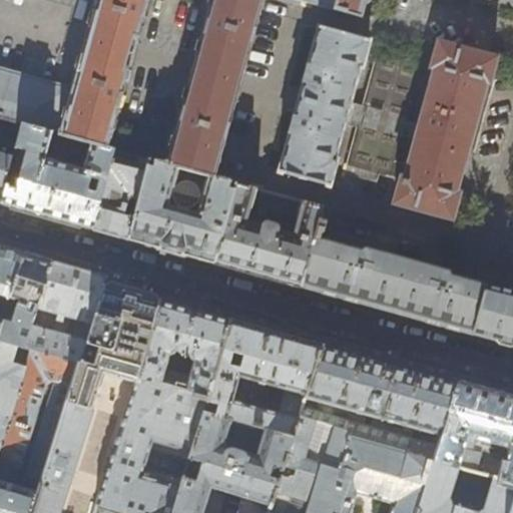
[(0,0),(0,118),(21,124),(48,132),(55,134),(79,140),(85,142),(107,148),(148,0),(0,0)]
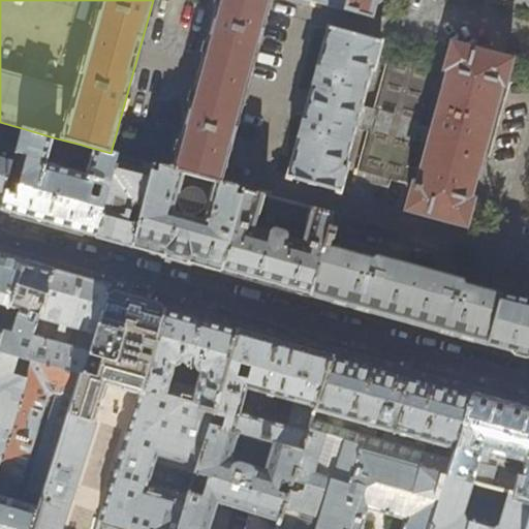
[(216,0),(215,6),(214,5),(212,11),(214,11),(208,33),(207,33),(205,39),(207,40),(204,52),(201,52),(200,57),(201,58),(194,88),(192,88),(190,93),(192,94),(189,105),(187,104),(186,111),(188,112),(182,133),(180,133),(178,138),(181,138),(178,151),(176,150),(174,156),(176,156),(172,170),(221,184),(225,170),(226,170),(228,164),(226,164),(229,153),(231,153),(234,148),(231,147),(237,124),(239,125),(241,120),(239,119),(242,107),(244,107),(245,102),(244,101),(251,71),(253,71),(255,66),(253,66),(256,54),(258,55),(259,49),(257,48),(263,26),(266,26),(267,21),(265,20),(268,8),(270,9),(272,3),(270,3),(270,0),(216,0)]
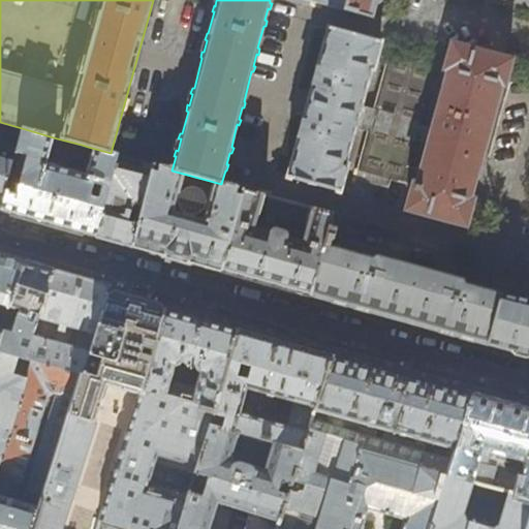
[(306,0),(342,9),(344,0),(306,0)]
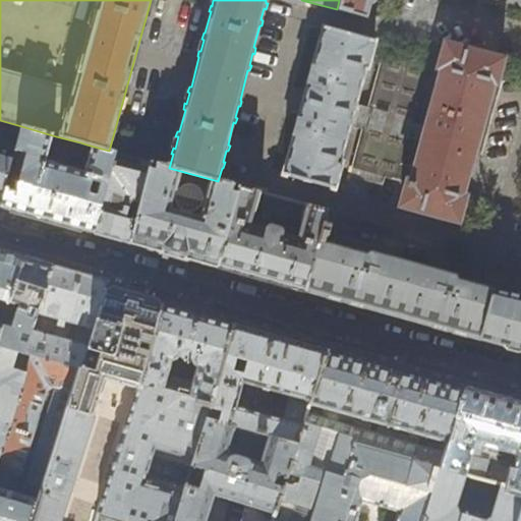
[(520,0),(339,0),(337,9),(364,17),(368,3),(370,3),(370,0),(518,0),(519,0),(520,0),(520,292),(517,295),(455,279),(454,274),(369,251),(366,254),(323,242),(325,237),(327,237),(330,226),(324,224),(304,291),(333,299),(402,317),(491,343),(520,350),(520,0)]
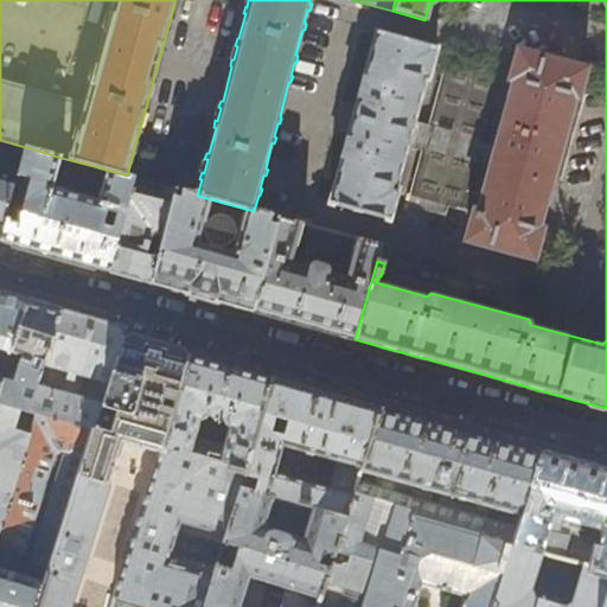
[(605,0),(604,0),(581,0),(580,8),(601,13),(605,0)]
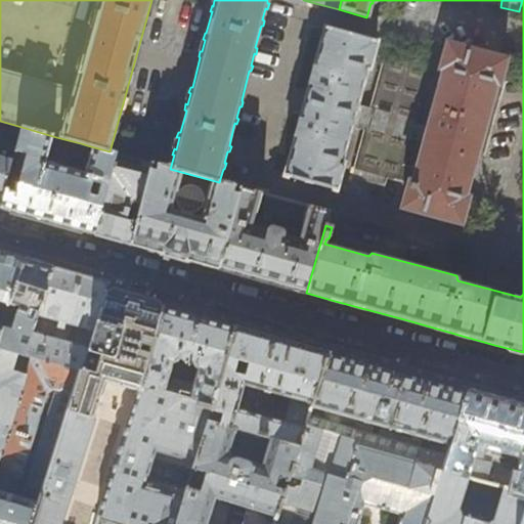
[(285,177),(336,191),(344,165),(342,164),(366,71),(368,71),(377,42),(325,28),(285,177)]
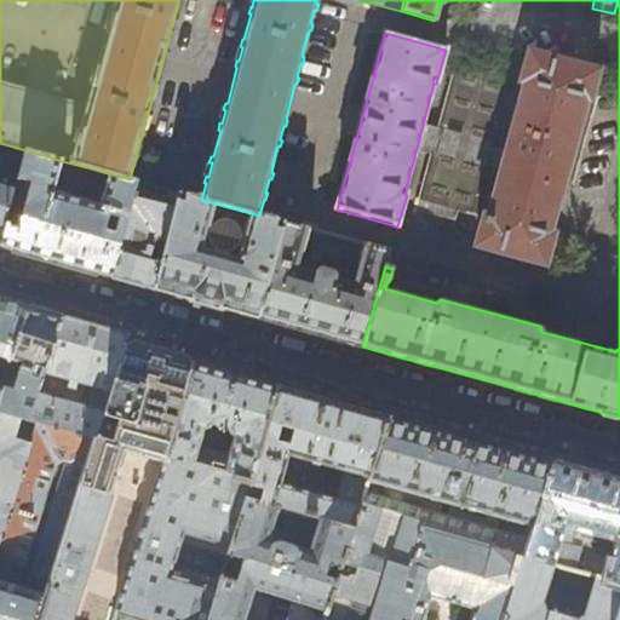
[(590,101),(597,70),(584,65),(527,51),(518,81),(523,82),(492,200),(478,195),(510,76),(457,62),(419,201),(481,218),(474,245),(544,265),(552,235),(547,233),(584,99),(590,101)]
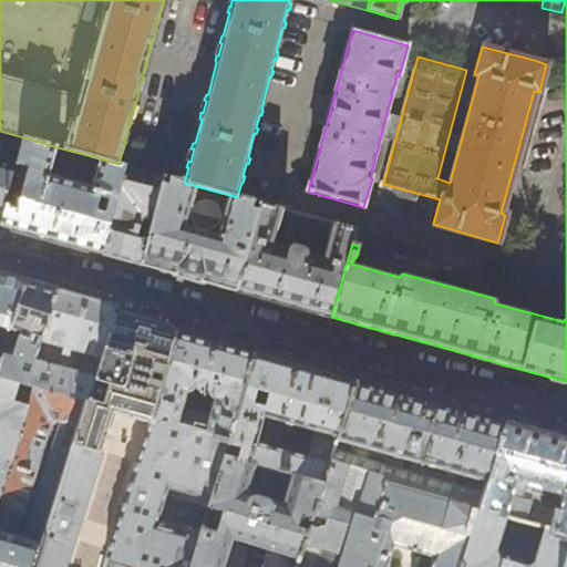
[(88,187),(45,175),(53,146),(23,137),(17,163),(1,226),(47,238),(101,254),(125,166),(119,164),(94,157),(88,187)]
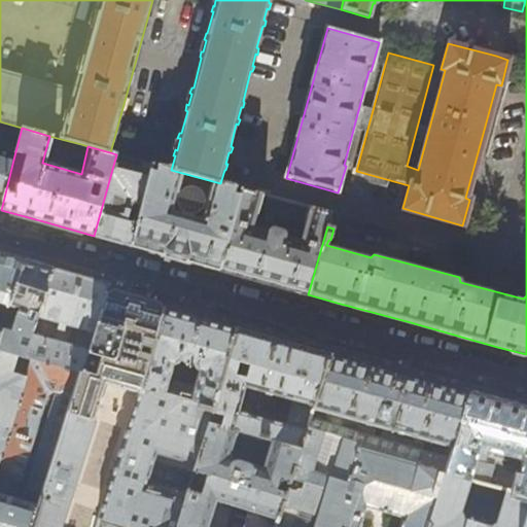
[(78,155),(81,144),(57,138),(55,149),(78,155)]
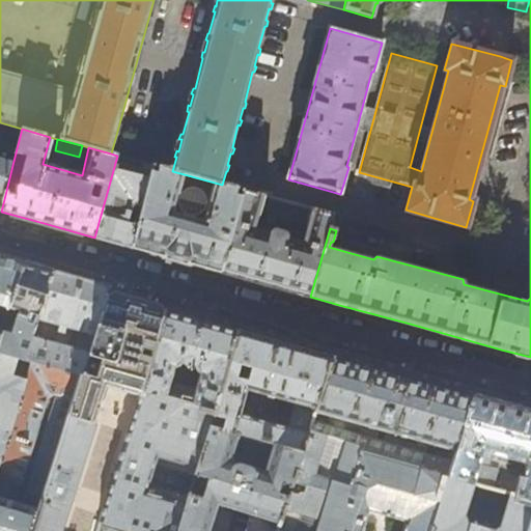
[(0,147),(0,211),(1,212),(16,152),(0,147)]
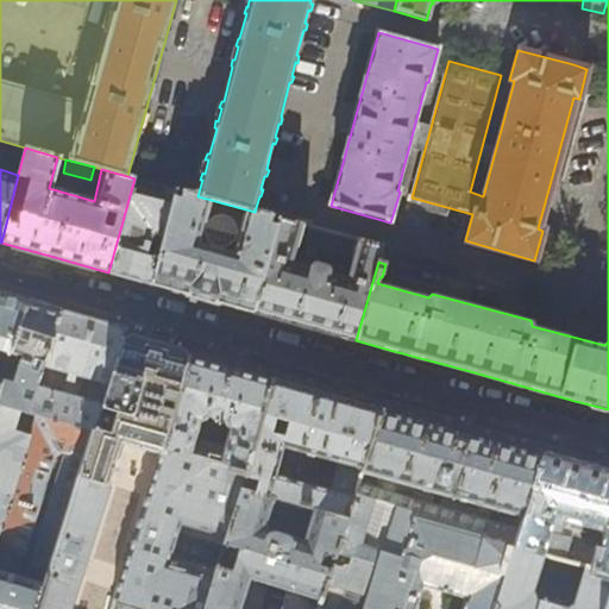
[(176,190),(135,179),(108,272),(126,277),(152,283),(161,249),(150,245),(152,234),(164,238),(174,198),(176,190)]
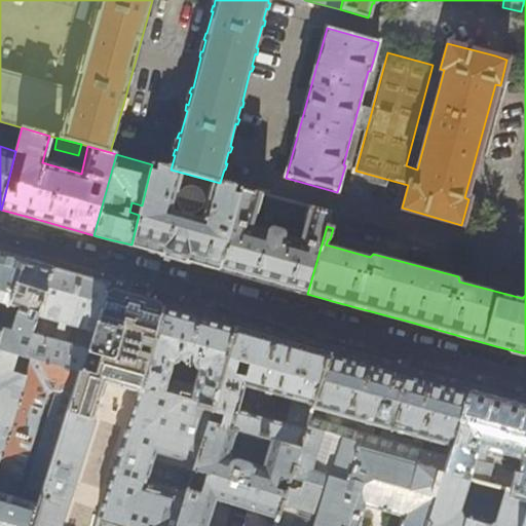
[(157,172),(150,171),(142,205),(139,215),(132,245),(146,250),(149,237),(180,246),(208,254),(204,265),(219,269),(241,189),(220,183),(171,170),(158,166),(157,172)]
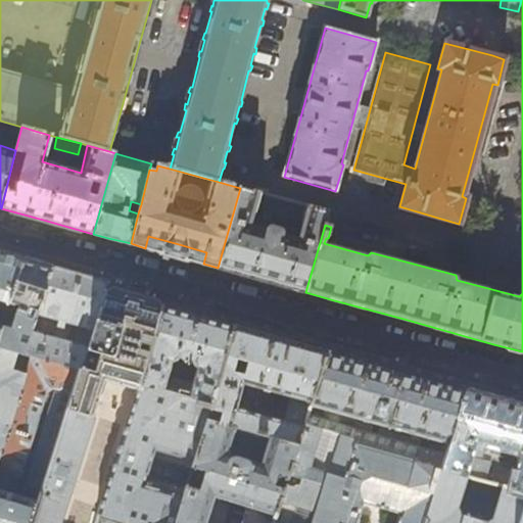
[(259,279),(305,292),(325,225),(328,212),(240,188),(218,268),(259,279)]
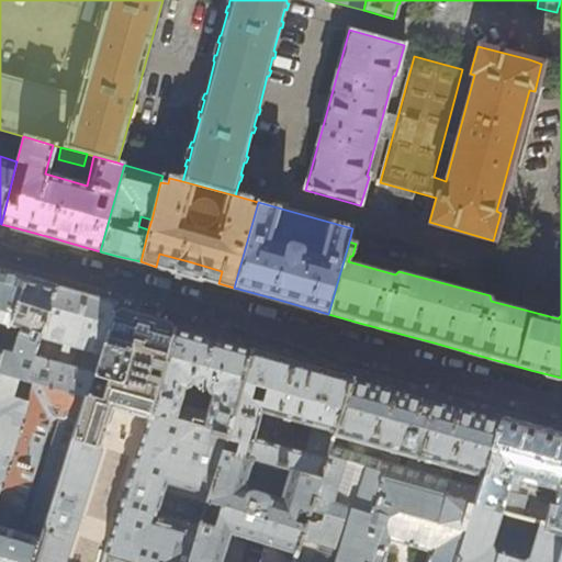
[(0,356),(25,278),(0,270),(0,356)]
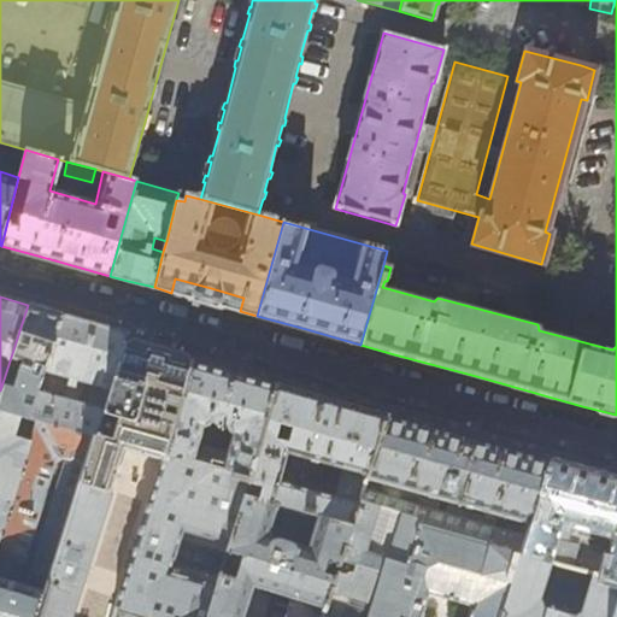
[(41,309),(28,305),(0,391),(0,409),(28,417),(36,392),(43,369),(62,313),(41,309)]
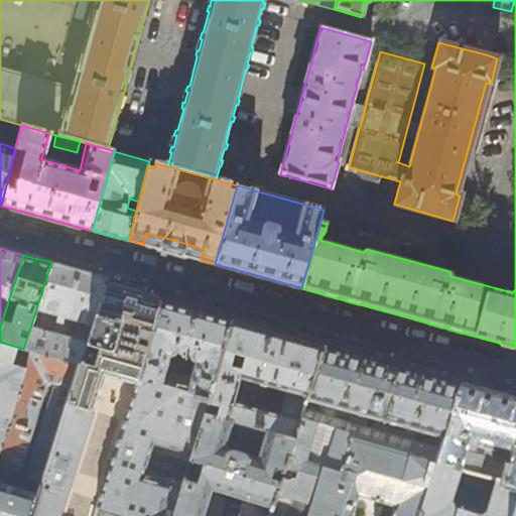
[(77,269),(51,262),(36,308),(57,314),(55,319),(58,320),(54,334),(30,328),(23,349),(31,351),(79,364),(81,365),(88,343),(66,338),(71,317),(93,324),(105,286),(107,278),(77,269)]
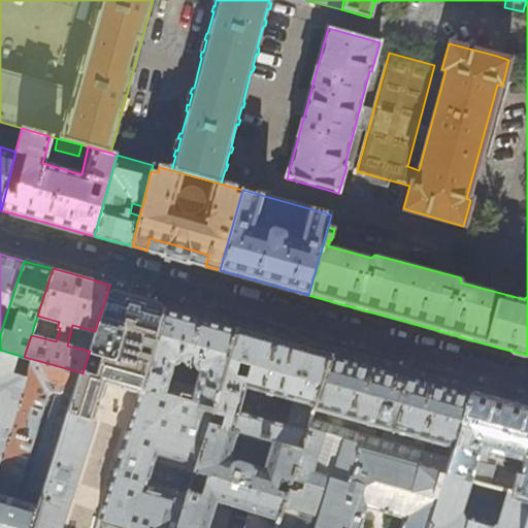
[(134,300),(107,293),(95,331),(90,351),(83,373),(80,372),(40,499),(38,506),(30,527),(61,527),(95,421),(94,421),(105,384),(138,394),(99,518),(99,519),(131,527),(176,527),(186,501),(145,489),(157,455),(197,465),(209,424),(215,407),(142,387),(164,308),(134,300)]
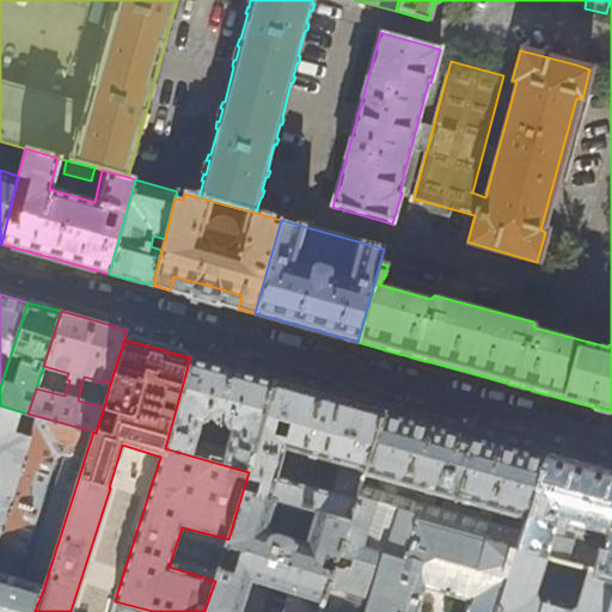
[(165,448),(249,472),(274,380),(232,368),(190,357),(165,448)]
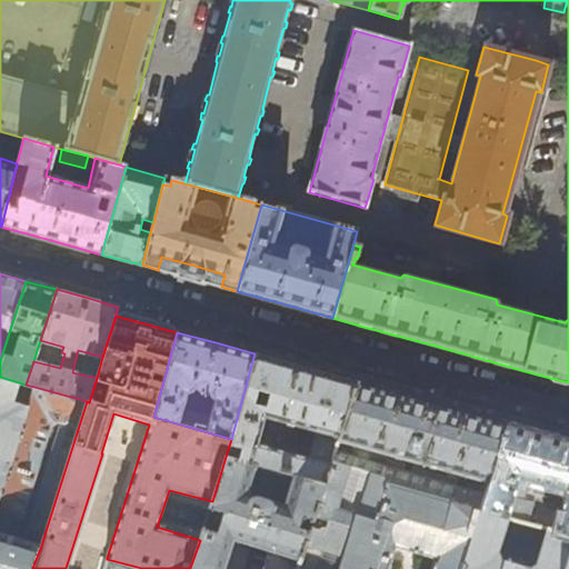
[(338,441),(357,381),(305,367),(255,353),(231,439),(226,457),(325,485),(336,449),(338,441)]
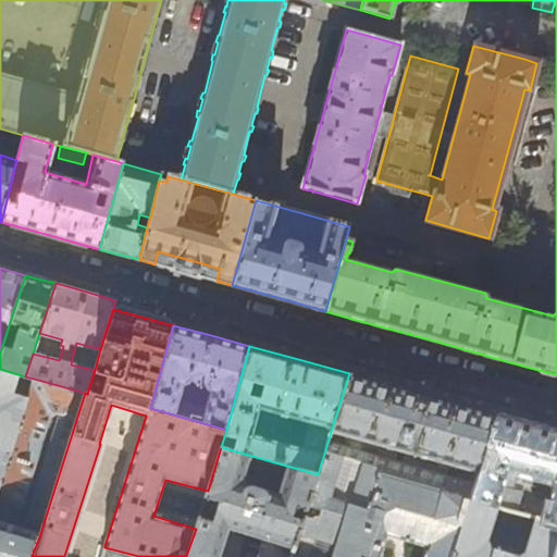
[(25,376),(0,369),(0,485),(3,474),(0,472),(0,462),(7,465),(34,379),(25,376)]
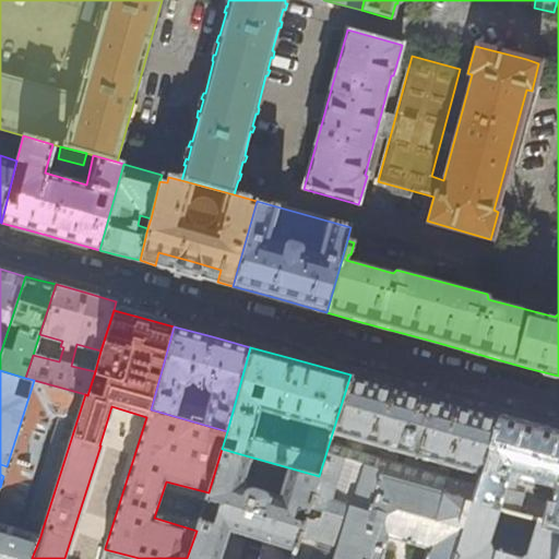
[(405,390),(351,375),(332,433),(450,466),(480,475),(498,416),(474,409),(405,390)]
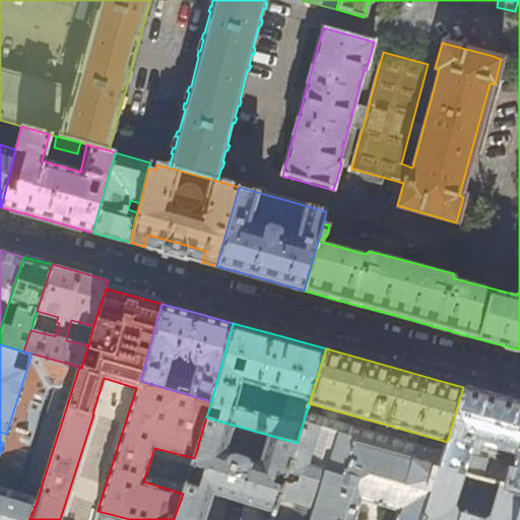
[(40,492),(79,367),(31,353),(6,434),(3,443),(0,453),(0,519),(29,519),(38,499),(12,492),(17,472),(19,473),(46,389),(54,385),(56,386),(24,488),(40,492)]
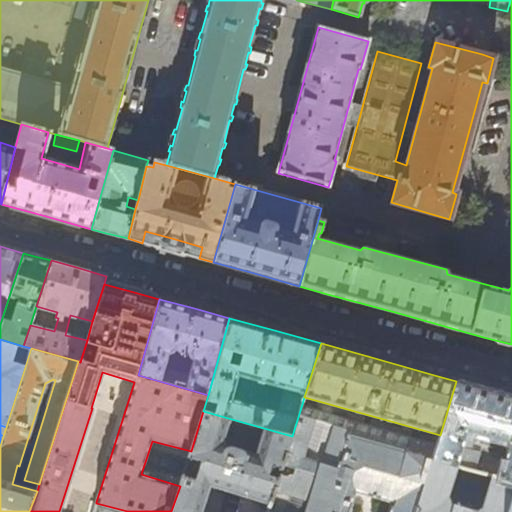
[(511,511),(511,396),(505,394),(456,381),(440,435),(432,459),(475,471),(482,447),(465,443),(467,436),(505,446),(511,456),(511,459),(505,464),(501,478),(511,481),(511,494),(506,511),(511,511)]
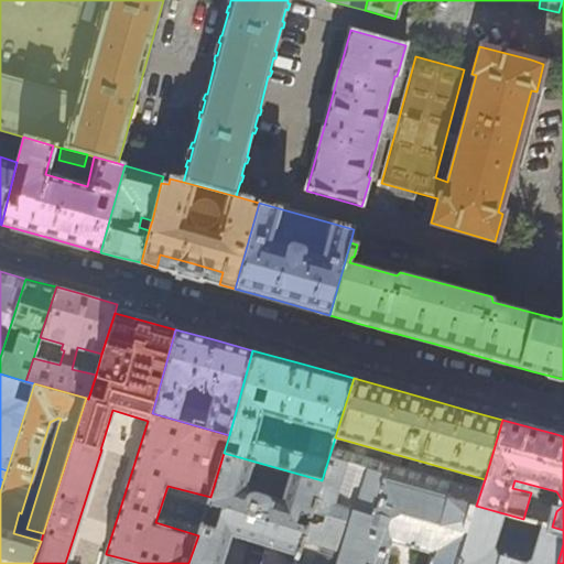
[(333,445),(322,480),(294,563),(457,563),(476,506),(485,479),(454,470),(452,479),(333,445)]
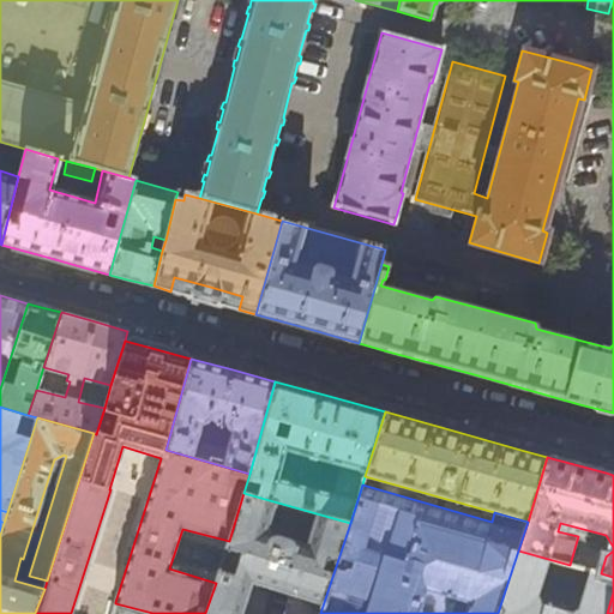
[(205,613),(320,613),(350,523),(244,493),(229,541),(224,554),(220,570),(216,583),(205,613)]
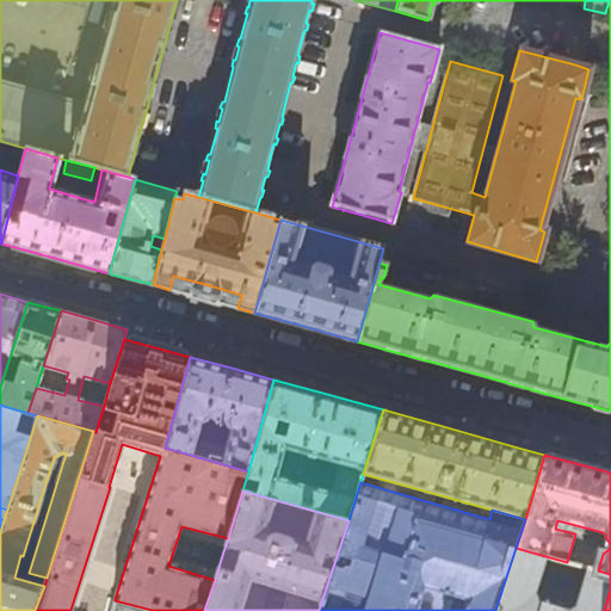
[(604,610),(610,590),(610,574),(598,571),(567,562),(516,548),(495,610),(604,610)]
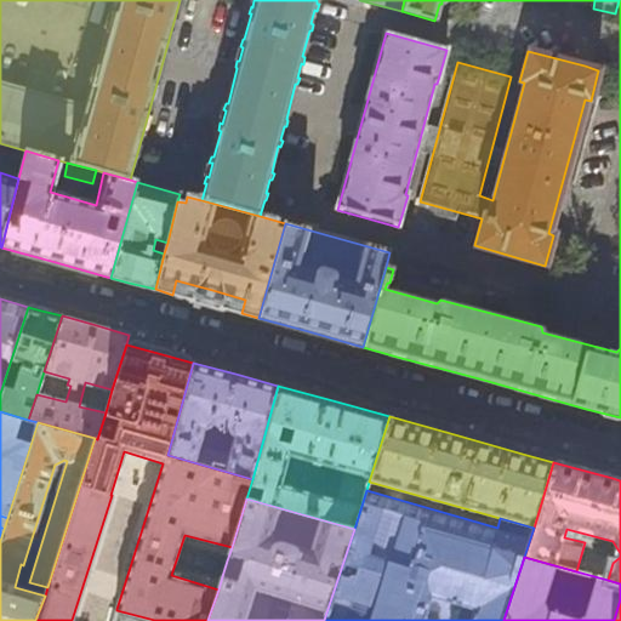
[(222,576),(227,560),(220,558),(215,574),(222,576)]
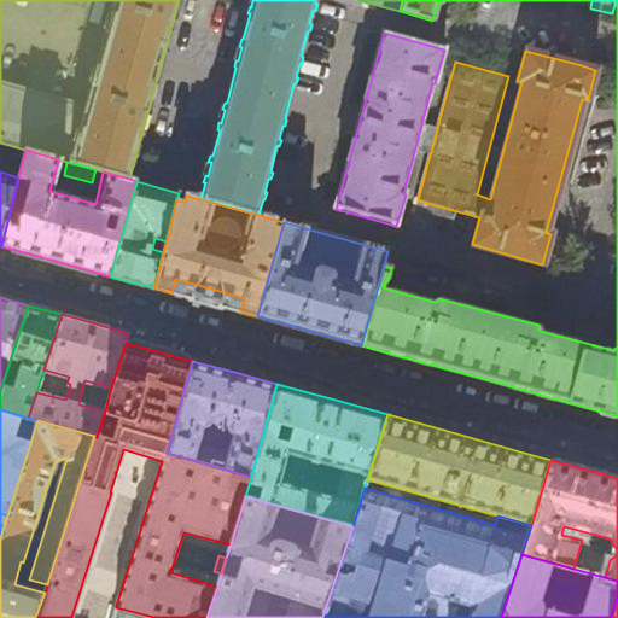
[(153,617),(116,607),(112,617),(153,617)]
